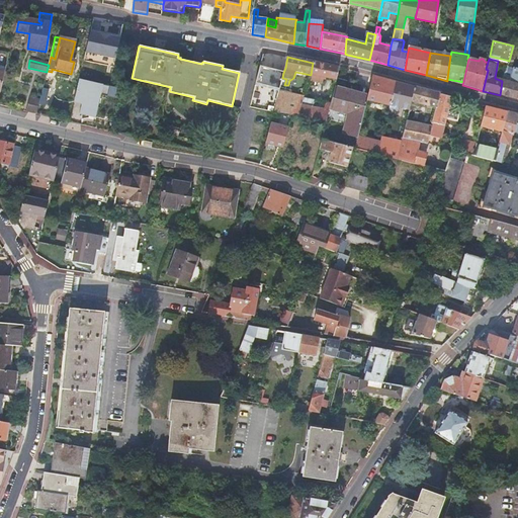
[(336,80),(339,68),(313,63),(311,75),(336,80)]
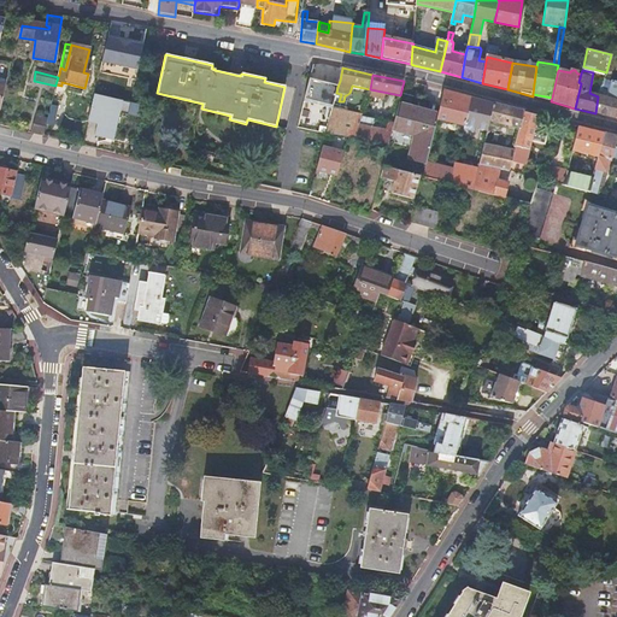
[(298,129),(325,135),(333,105),(336,93),(338,87),(310,80),(298,129)]
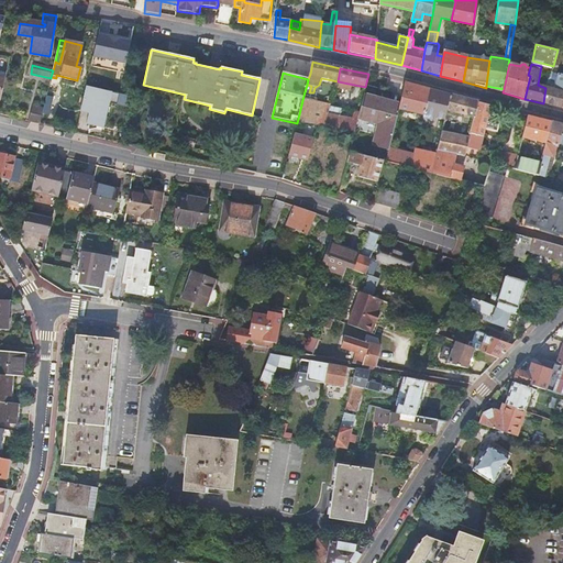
[(543,103),(562,109),(562,108),(562,76),(558,76),(555,90),(545,88),(543,103)]
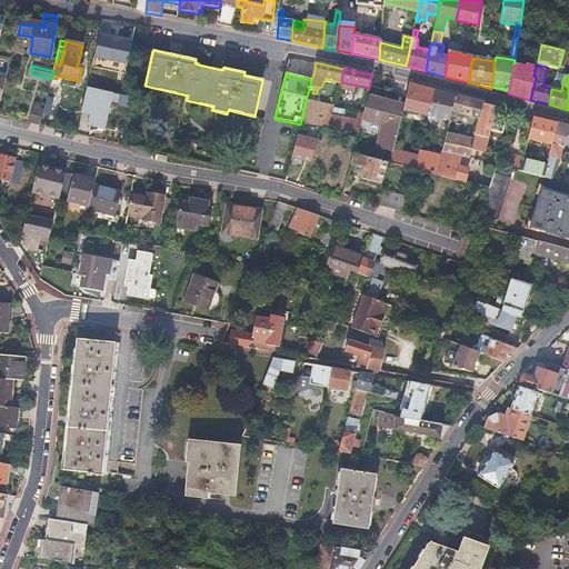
[(402,107),(402,110),(425,116),(423,119),(427,120),(433,91),(408,85),(402,107)]
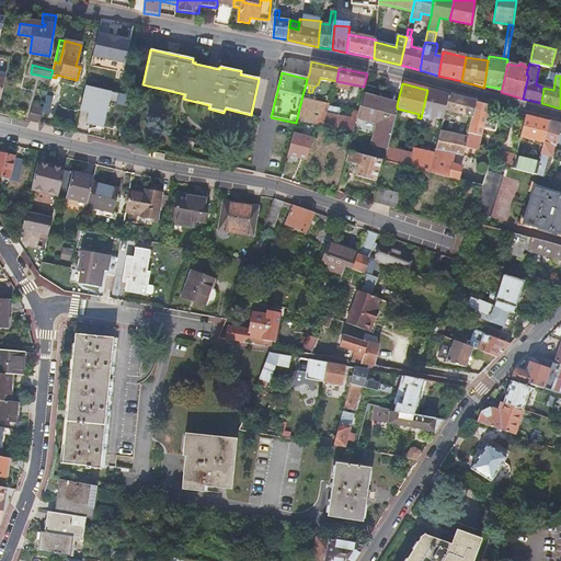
[(116,106),(119,95),(86,88),(80,112),(89,114),(87,125),(105,129),(107,117),(105,117),(109,104),(116,106)]
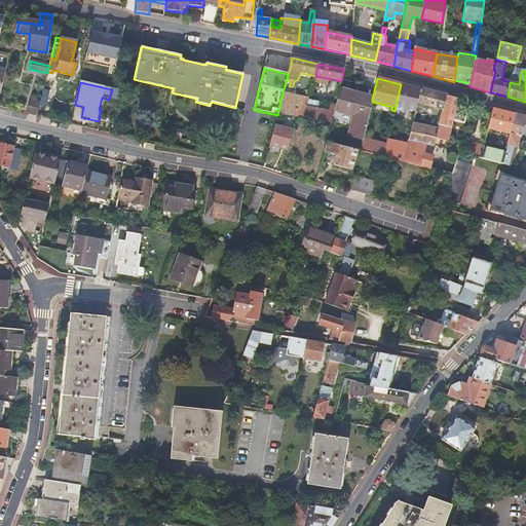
[(417,103),(420,89),(401,84),(395,111),(393,113),(398,114),(399,108),(415,111),(417,103)]
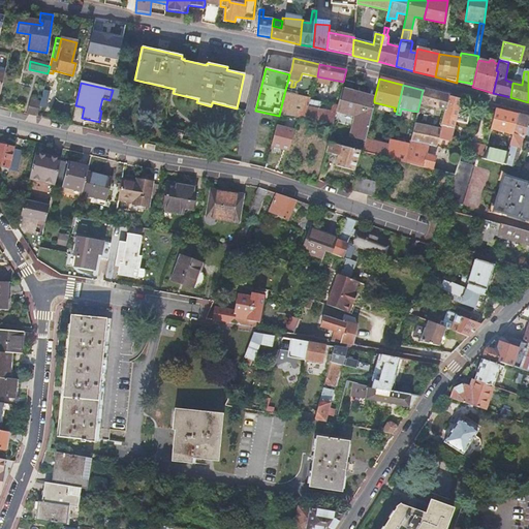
[(297,119),(298,119),(301,105),(307,106),(308,106),(309,100),(291,96),(292,92),(285,90),(279,116),(297,119)]
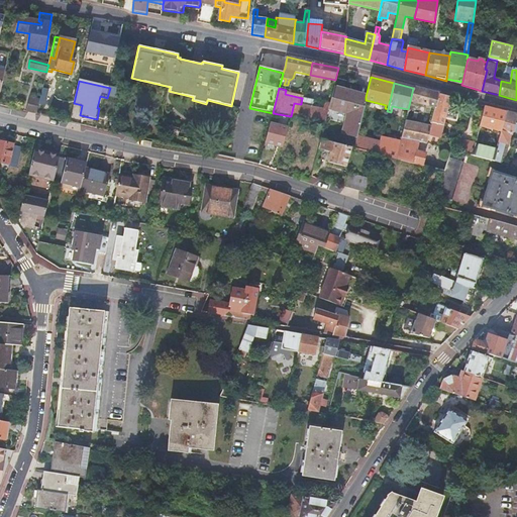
[(435,108),(438,95),(413,88),(410,101),(435,108)]
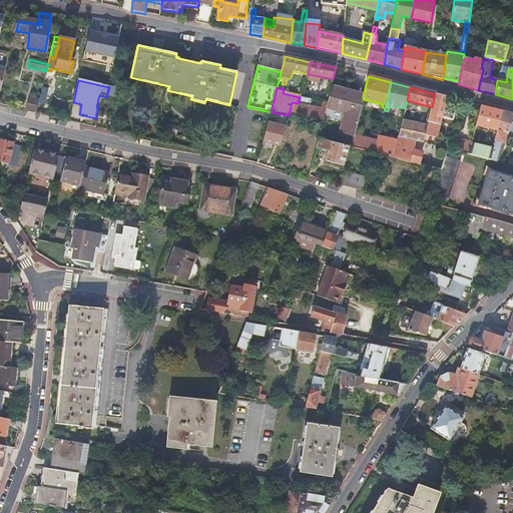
[(341,133),(354,136),(354,135),(363,99),(363,96),(331,88),(329,97),(326,109),(346,114),(341,133)]
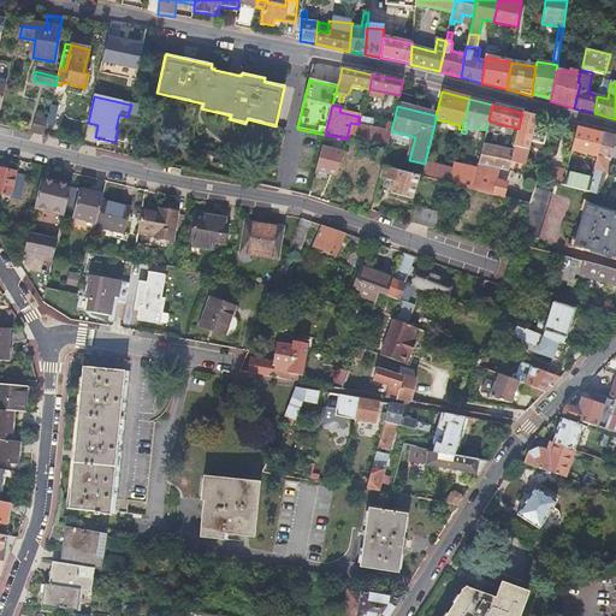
[(51,107),(47,122),(47,125),(53,126),(57,108),(51,107)]
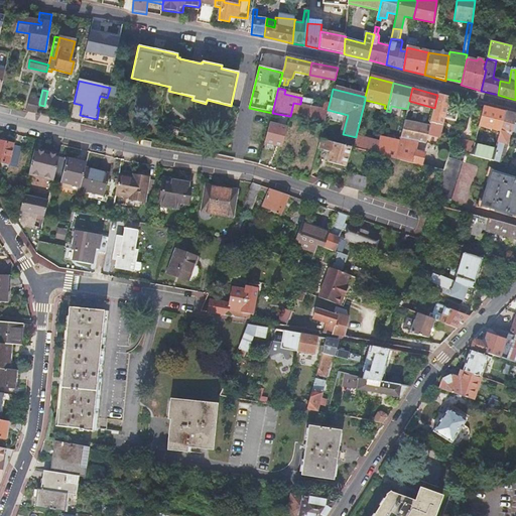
[(438,139),(449,98),(437,95),(434,108),(430,123),(429,128),(427,136),(438,139)]
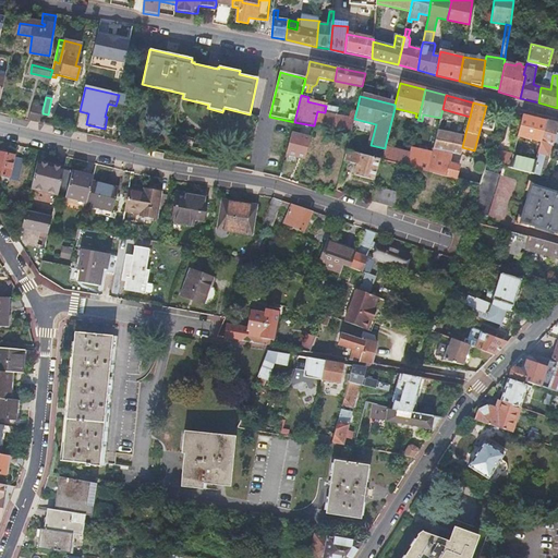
[(314,125),(351,132),(354,119),(358,106),(353,105),(351,112),(337,109),(336,114),(325,112),(324,112),(317,111),(314,125)]
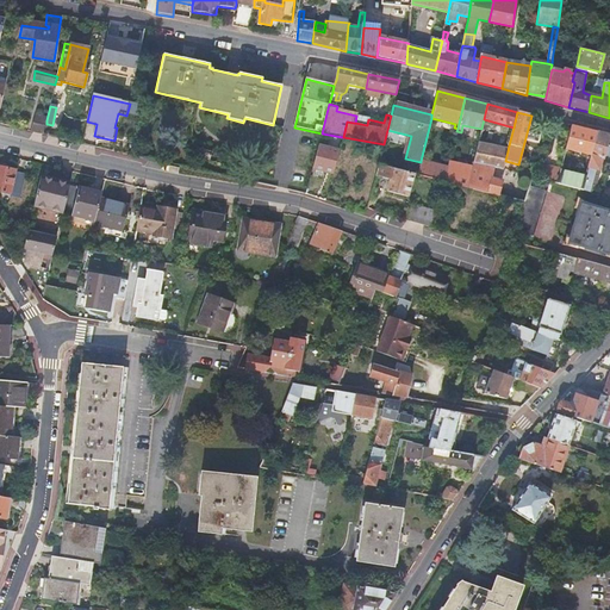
[(31,134),(43,136),(47,124),(47,120),(35,118),(31,134)]
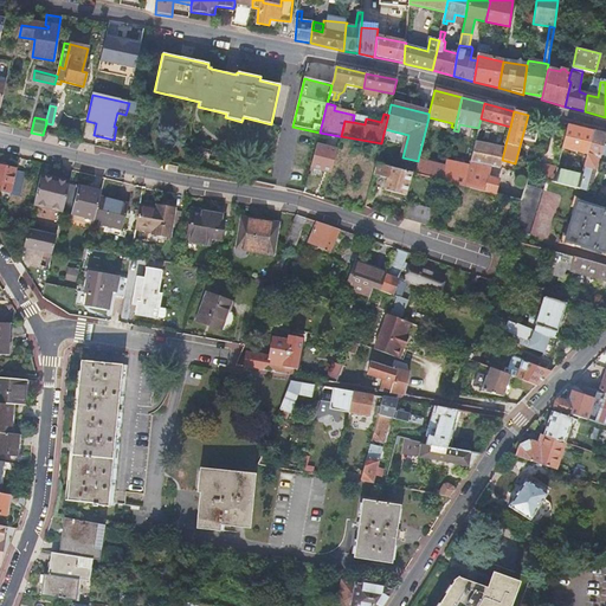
[(567,126),(561,149),(586,155),(592,131),(567,126)]
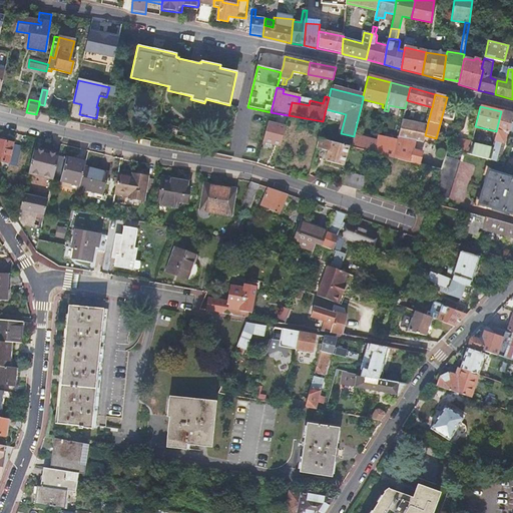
[(492,149),(489,160),(499,163),(507,134),(511,135),(512,127),(512,123),(510,122),(512,114),(501,111),(496,131),(494,139),(493,146),(492,149)]
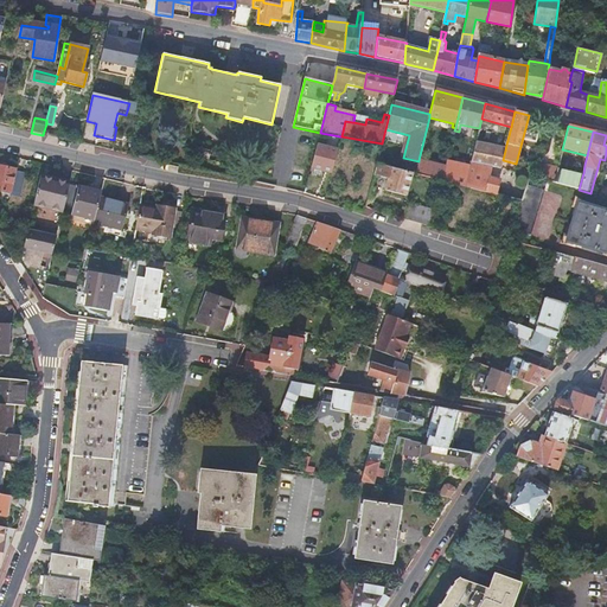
[(471,163),(491,167),(500,170),(500,168),(503,160),(505,151),(475,142),(471,163)]
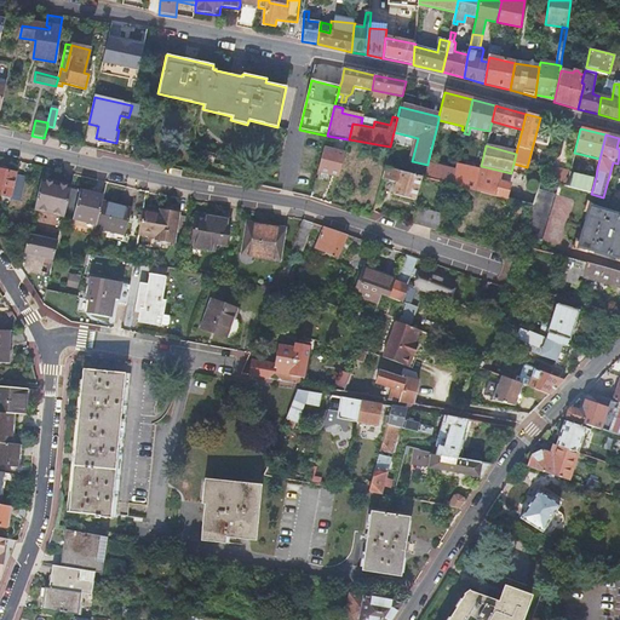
[(451,185),(475,191),(480,170),(461,165),(465,148),(461,147),(455,171),(454,171),(451,185)]
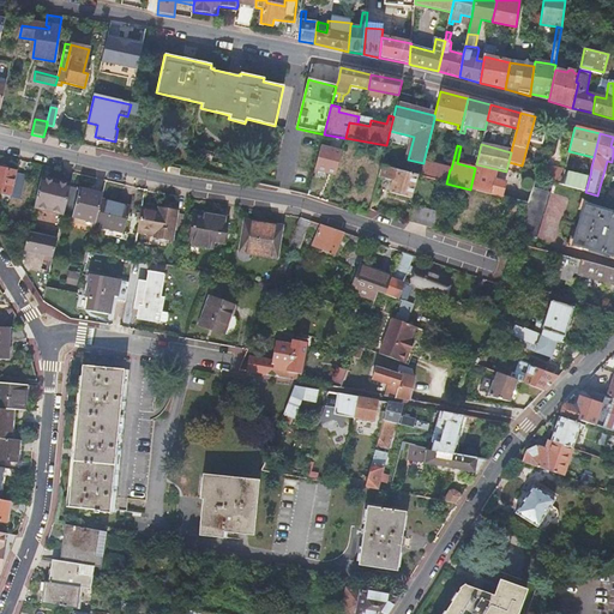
[(325,174),(335,175),(341,152),(320,148),(315,170),(317,170),(325,174)]
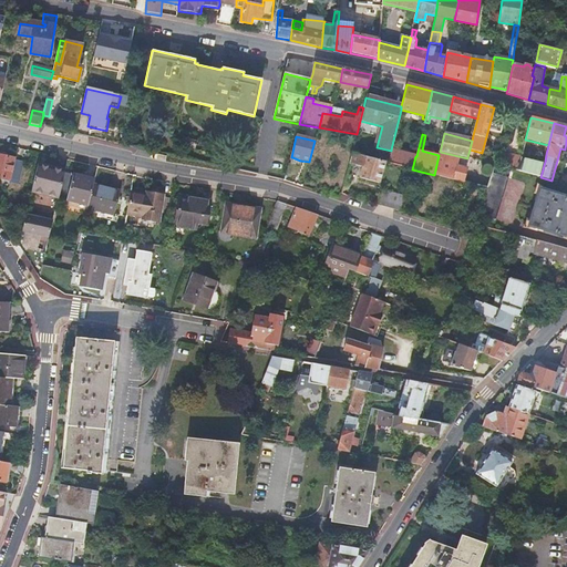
[(388,164),(412,169),(415,156),(391,150),(391,151),(388,164)]
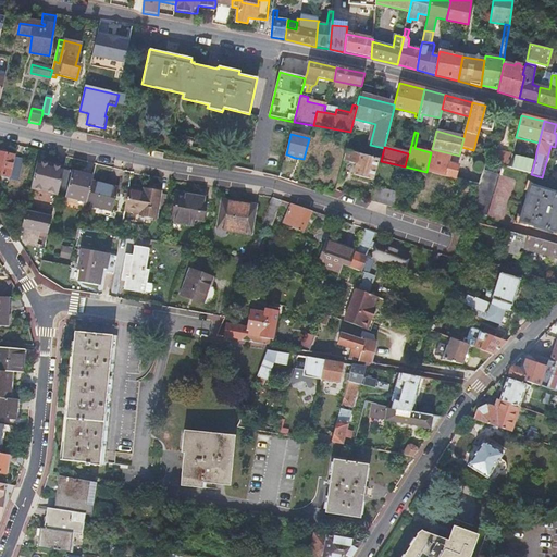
[(445,176),(449,163),(447,163),(450,153),(432,149),(431,152),(426,172),(445,176)]
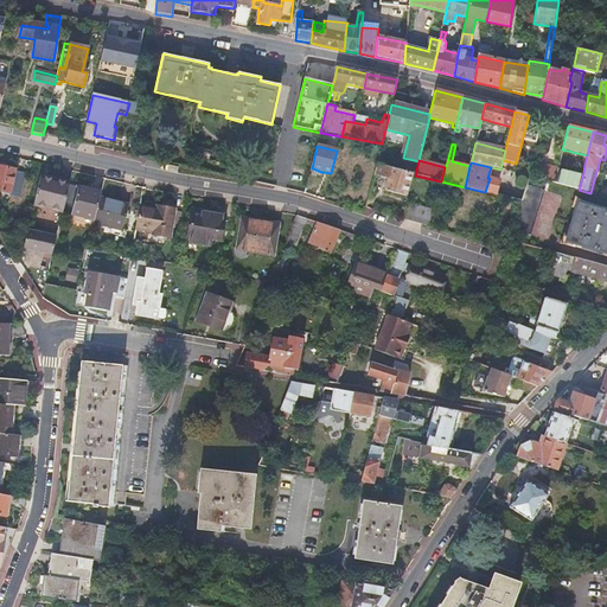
[(0,191),(11,195),(11,191),(16,172),(16,171),(7,168),(8,166),(0,164),(0,191)]
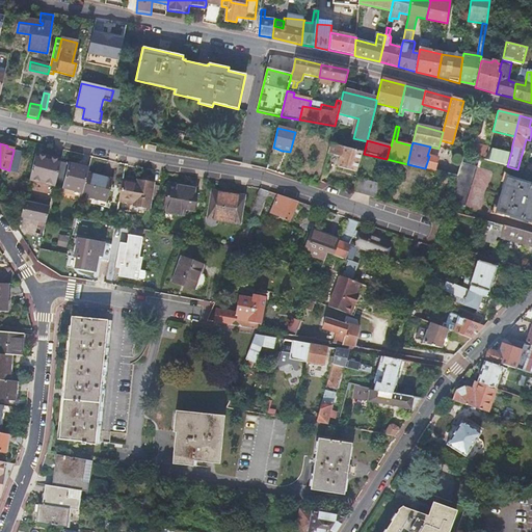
[(474,144),(471,156),(484,160),(487,150),(488,149),(488,148),(474,144)]
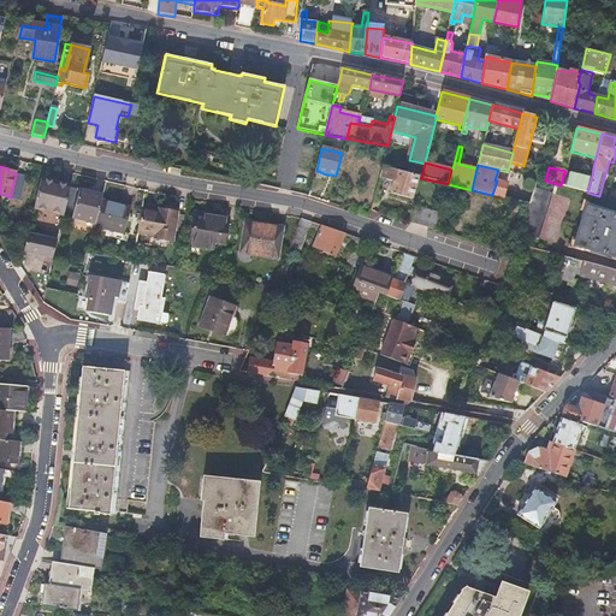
[(381,169),(380,176),(395,181),(391,195),(413,200),(418,177),(381,169)]
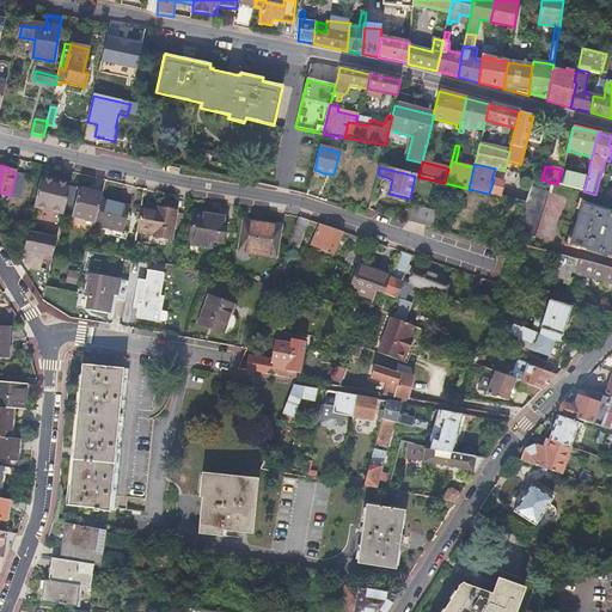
[(561,172),(557,184),(583,191),(587,178),(562,171),(561,172)]
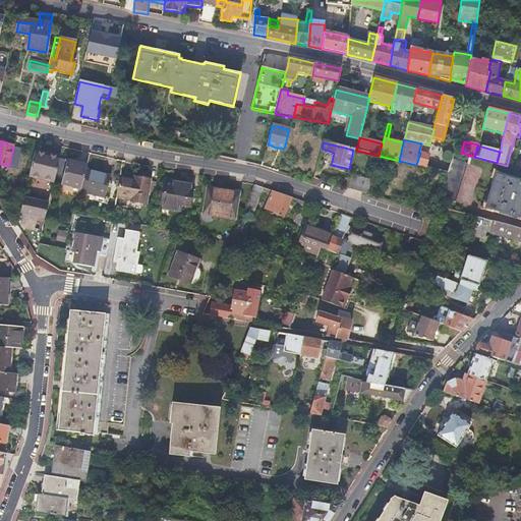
[(13,148),(9,164),(18,166),(22,150),(13,148)]
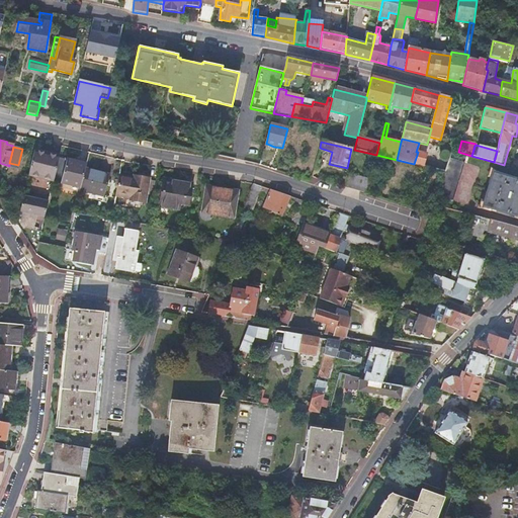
[(28,176),(54,182),(54,180),(60,159),(60,158),(34,152),(28,176)]
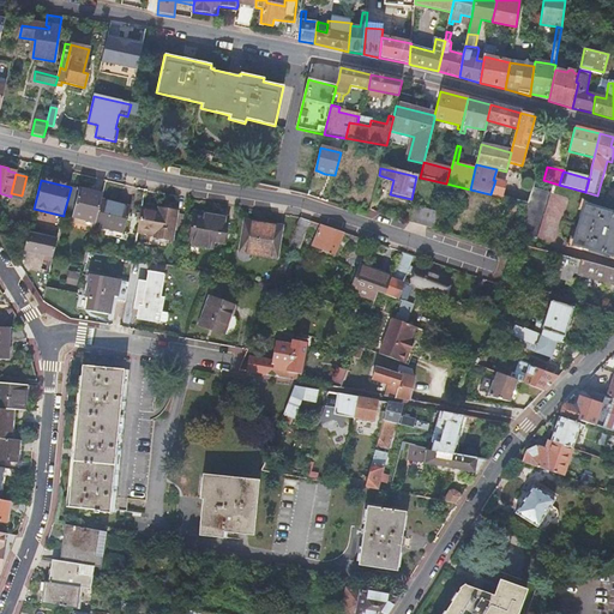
[(491,194),(500,197),(503,182),(495,180),(491,194)]
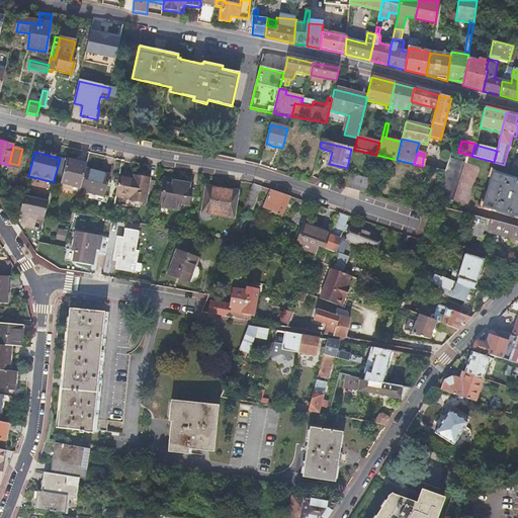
[(445,172),(437,196),(452,200),(464,163),(449,158),(445,172)]
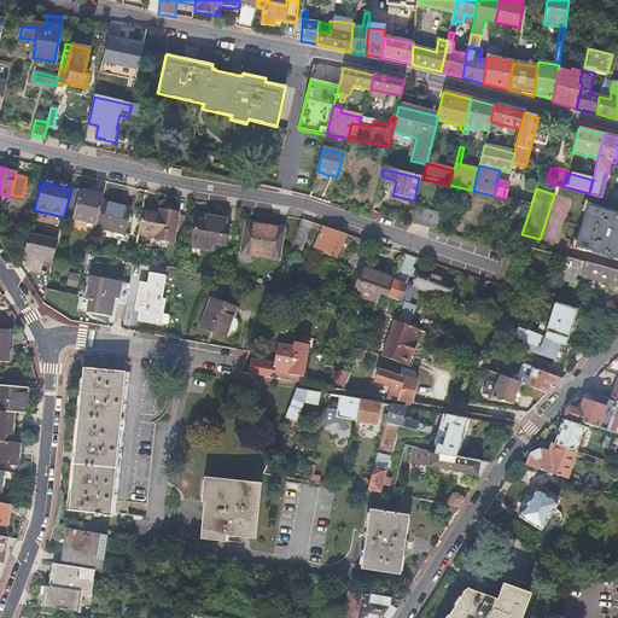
[(101,203),(103,198),(71,190),(64,215),(97,223),(101,203)]
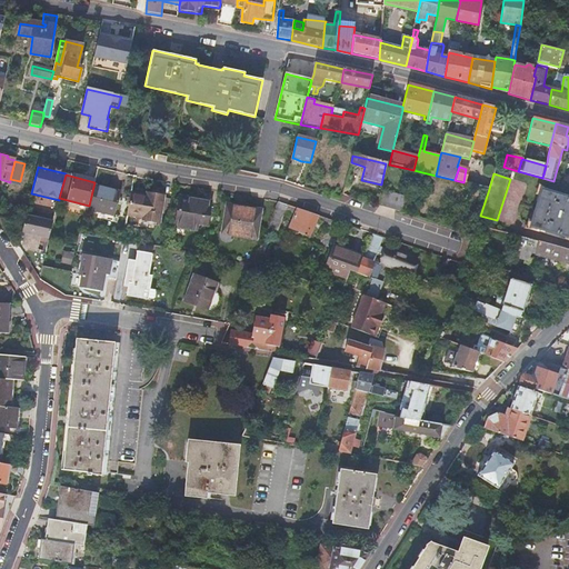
[(89,206),(88,209),(115,217),(121,193),(93,187),(89,206)]
